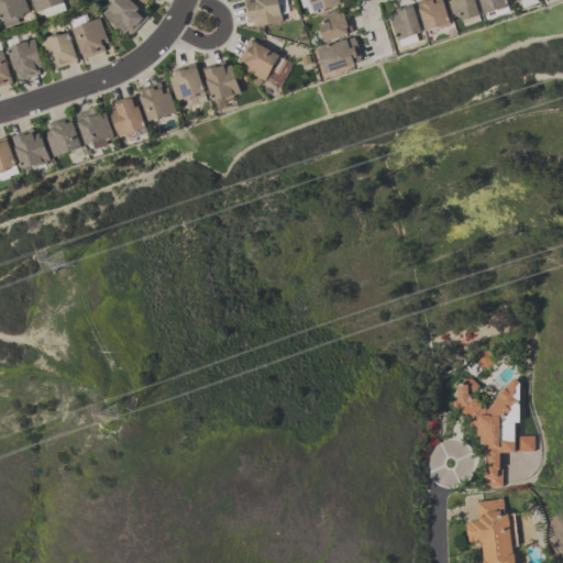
[(24,0),(29,11),(22,14),(22,15),(17,18),(18,23),(4,28),(0,15),(0,0),(24,0)]
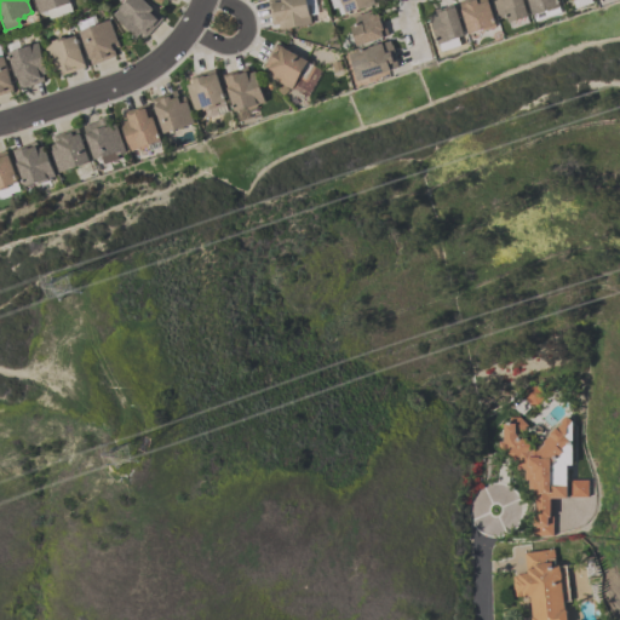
[(39,13),(33,0),(69,0),(70,3),(39,13)]
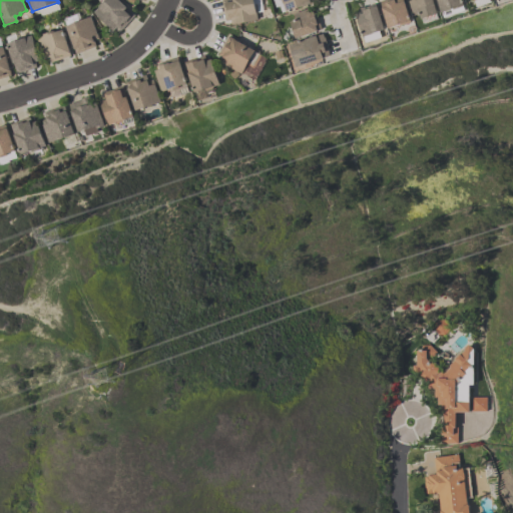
[(119,31),(115,27),(112,31),(92,13),(103,0),(117,0),(134,15),(119,31)]
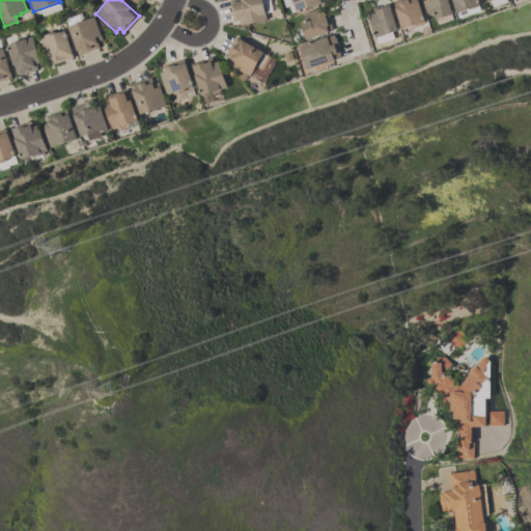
[(228,0),(262,0),(267,21),(239,26),(239,20),(232,21),(228,0)]
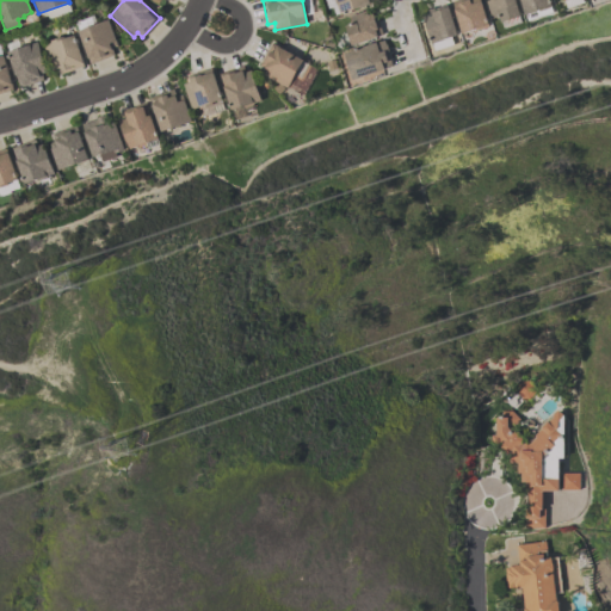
[(370,0),(371,2),(339,14),(335,2),(337,2),(335,0),(370,0)]
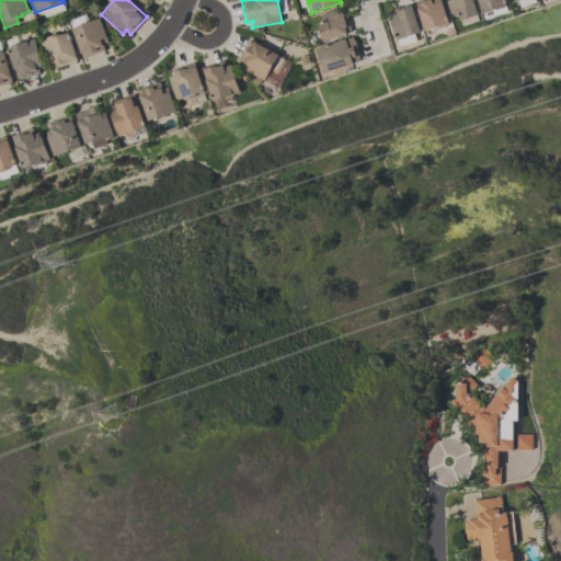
[(443,0),(450,23),(425,32),(415,0),(443,0)]
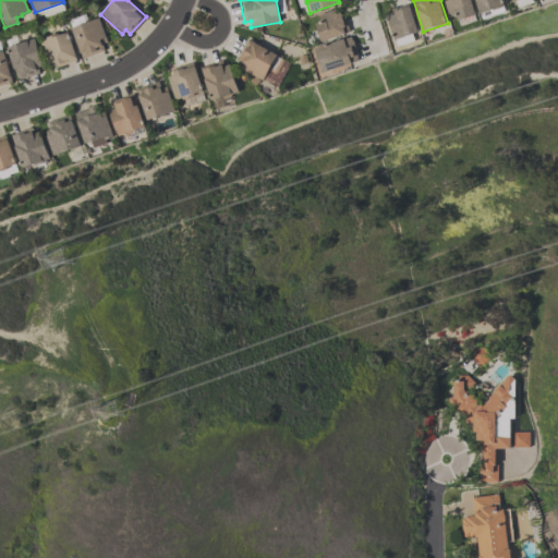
[(450,16),(445,0),(471,0),(476,14),(459,20),(457,14),(450,16)]
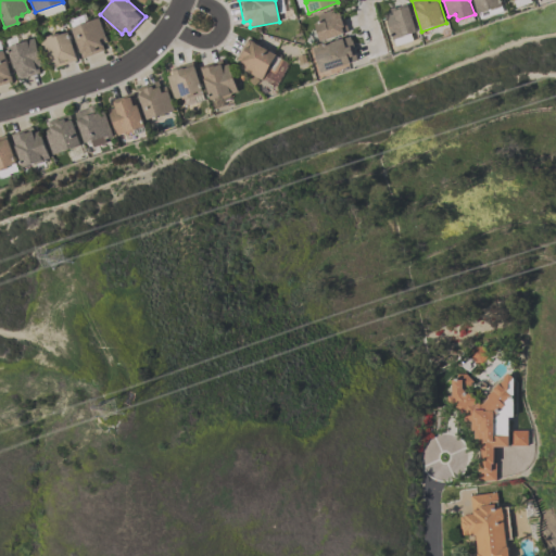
[(480,13),(475,0),(502,0),(504,5),(490,11),(490,10),(480,13)]
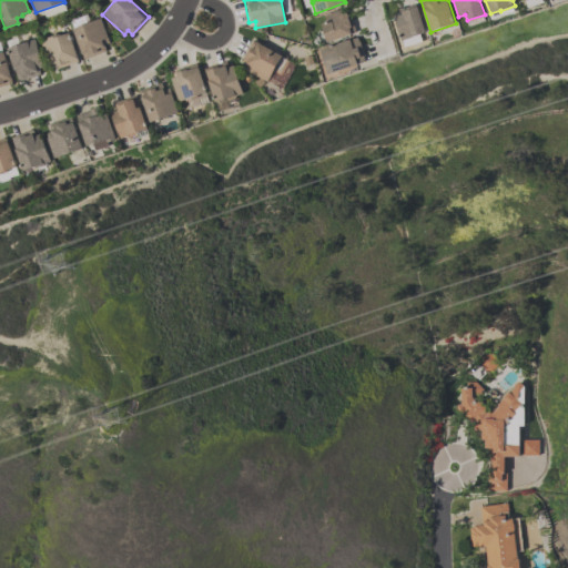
[(392,12),(396,11),(396,10),(404,7),(405,10),(417,6),(426,32),(421,34),(424,41),(405,48),(403,40),(402,40),(392,12)]
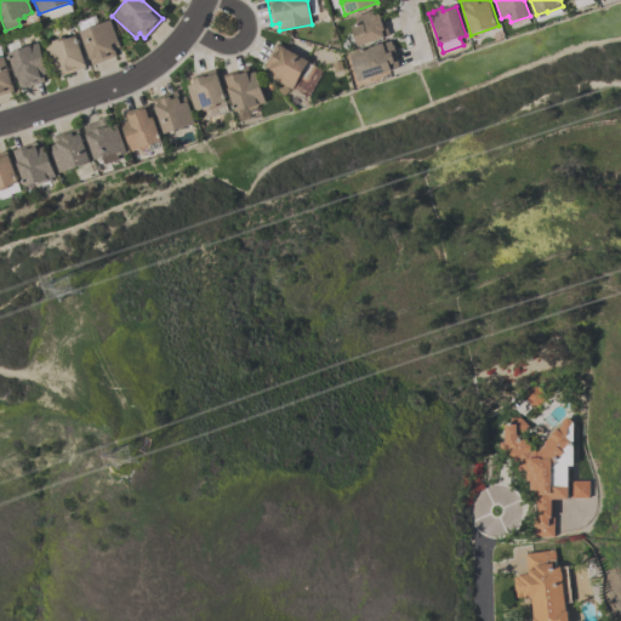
[(388,35),(383,36),(383,38),(358,46),(351,26),(357,24),(354,17),(372,11),(374,15),(380,13),(381,20),(383,18),(388,35)]
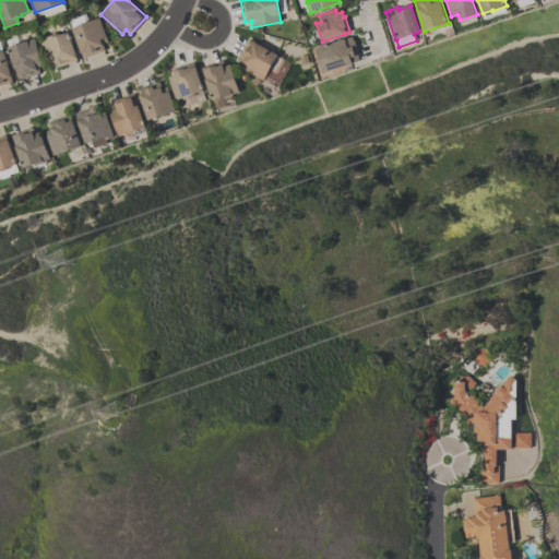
[(104,50),(82,59),(70,28),(98,18),(108,42),(102,44),(104,50)]
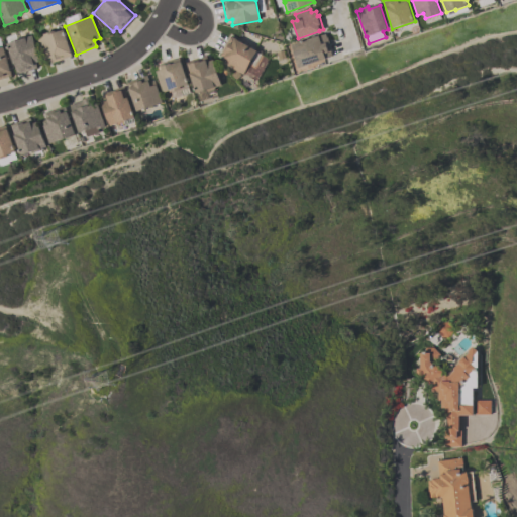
[(71,56),(50,63),(48,58),(43,60),(36,38),(42,36),(42,34),(52,31),(53,33),(63,29),(71,56)]
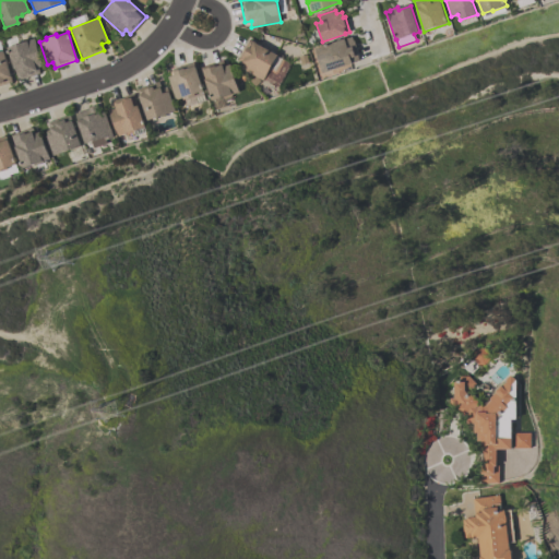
[(316,48),(344,38),(352,36),(353,40),(354,40),(359,57),(358,58),(359,60),(353,62),(353,63),(323,73),(316,48)]
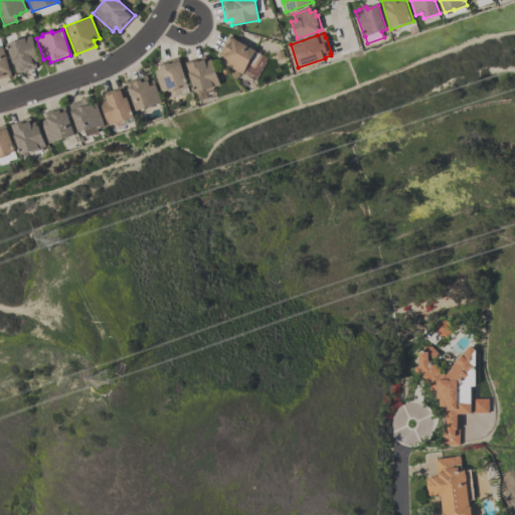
[(6,44),(31,35),(39,60),(34,62),(36,67),(16,74),(6,44)]
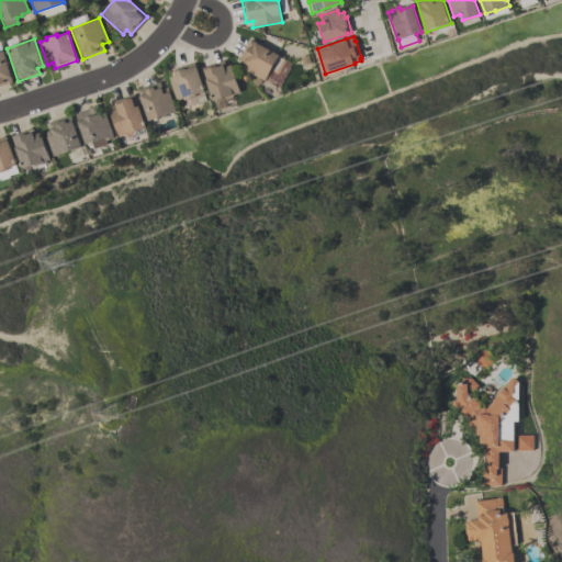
[(265,81),(242,68),(244,63),(238,59),(249,40),(279,55),(278,56),(287,60),(278,76),(271,71),(269,77),(267,77),(265,81)]
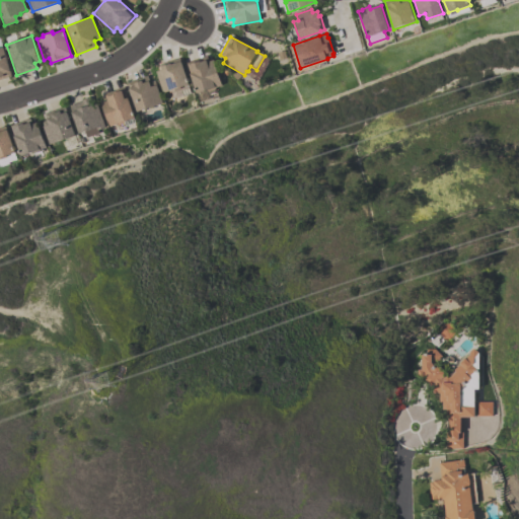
[(11,76),(0,79),(0,47),(3,47),(11,76)]
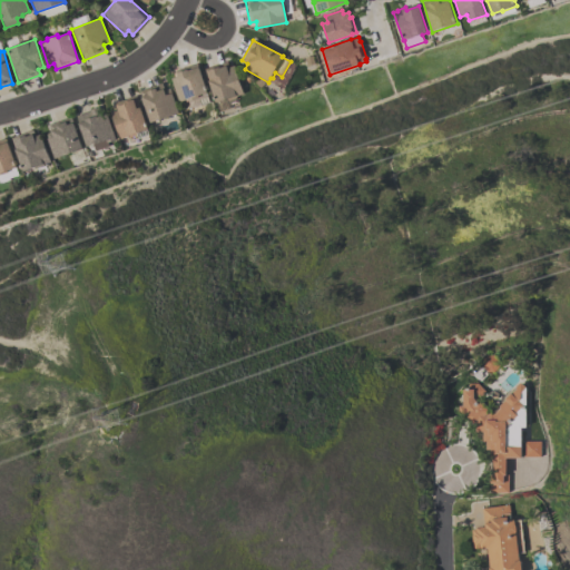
[(234,65),(244,94),(236,96),(236,98),(227,100),(226,99),(216,102),(205,69),(227,61),(228,67),(234,65)]
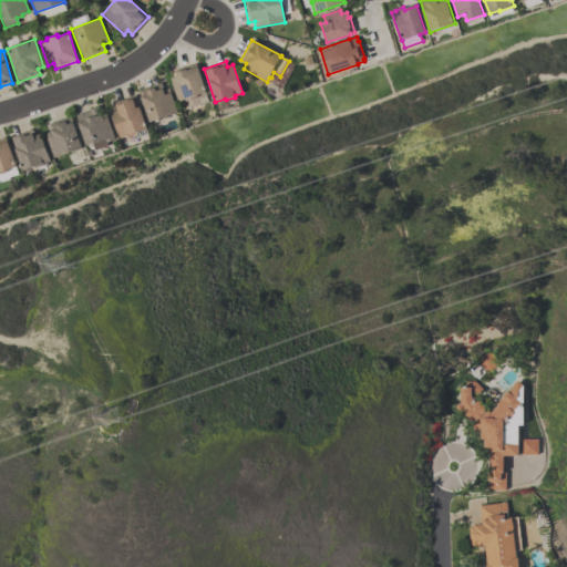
[(178,102),(171,78),(176,76),(174,71),(196,63),(206,92),(197,95),(198,98),(186,101),(185,99),(178,102)]
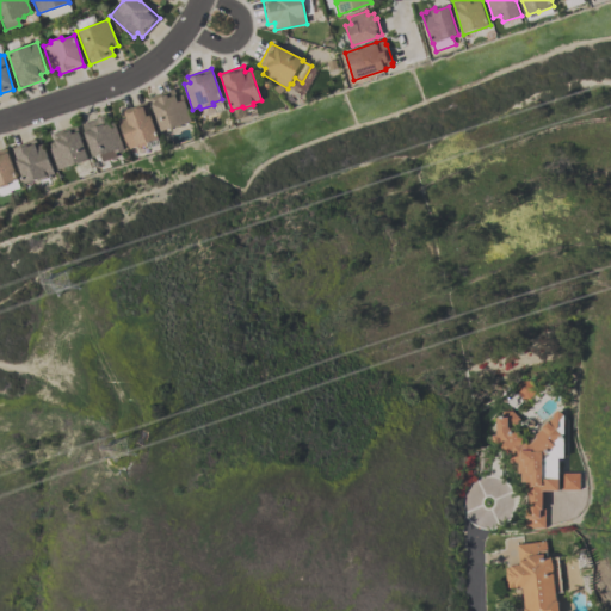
[(191,121),(160,131),(149,97),(173,90),(176,97),(183,94),(191,121)]
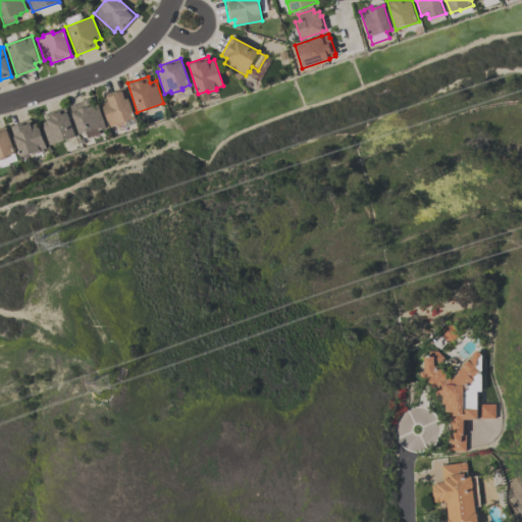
[(109,126),(101,102),(105,100),(104,95),(124,88),(135,118),(124,121),(124,123),(116,126),(116,124),(109,126)]
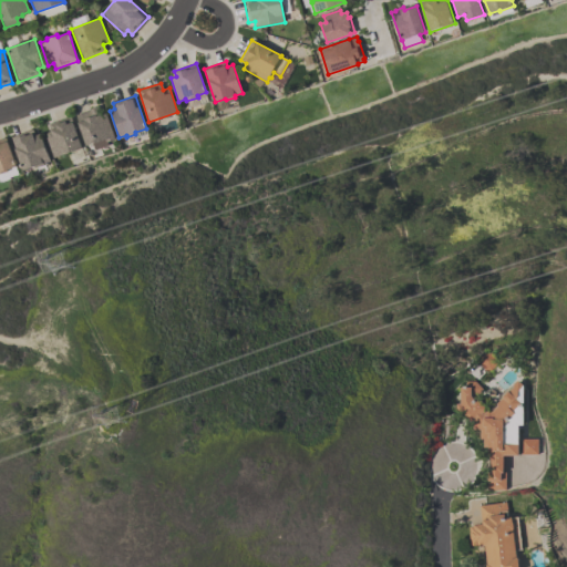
[(85,145),(75,115),(89,111),(89,110),(99,106),(99,107),(103,106),(114,140),(105,142),(104,140),(85,145)]
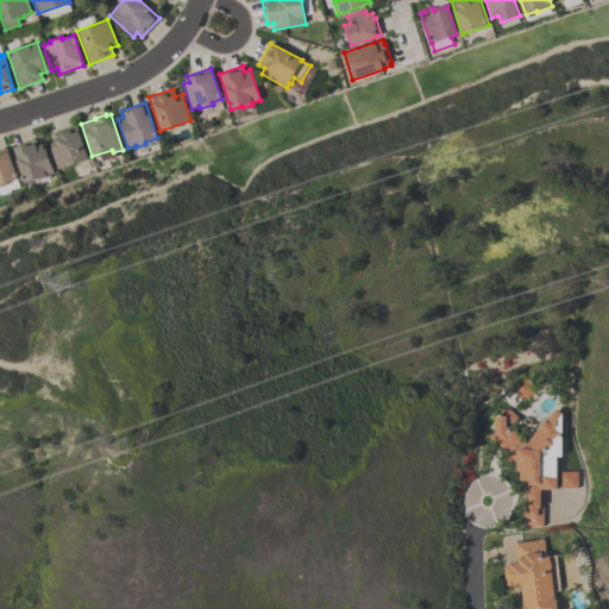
[(88,159),(57,170),(49,149),(50,148),(49,143),(55,140),(51,133),(76,125),(88,159)]
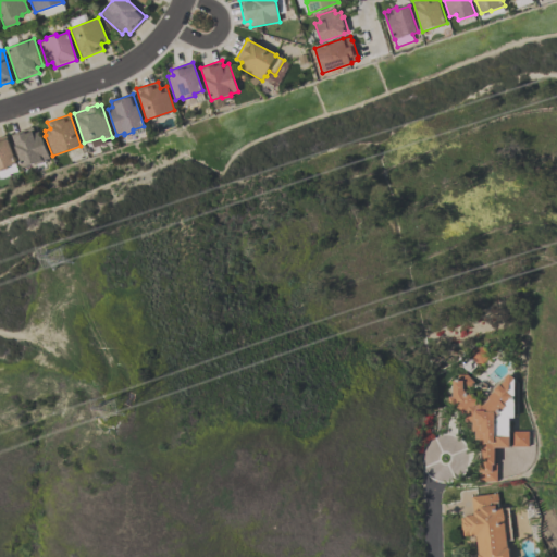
[(10,134),(33,126),(34,133),(39,131),(49,158),(39,161),(40,162),(22,169),(10,134)]
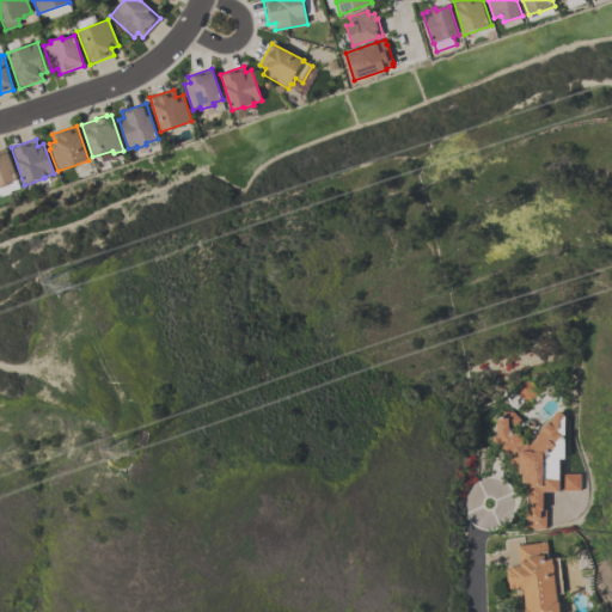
[(0,150),(6,148),(17,181),(7,183),(8,185),(0,187),(0,150)]
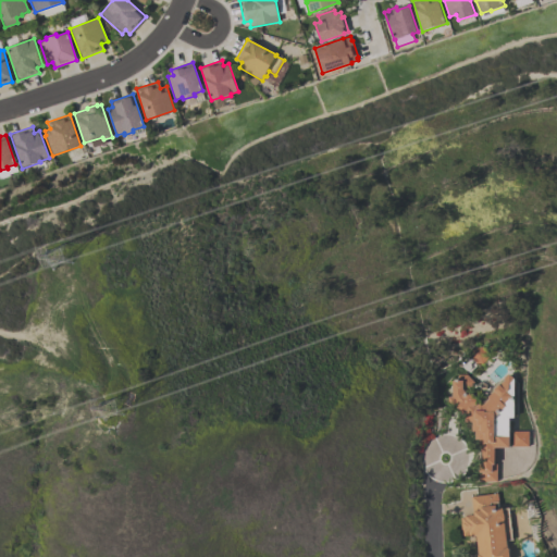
[(469,358),(474,363),(481,362),(485,358),(485,351),(480,346),(473,347),(469,351),(469,358)]
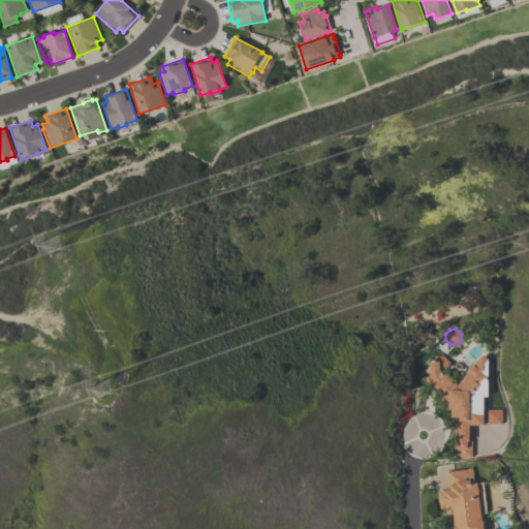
[(484,425),(469,425),(470,441),(471,441),(472,458),(454,458),(454,449),(456,449),(456,438),(457,438),(457,425),(450,425),(452,409),(447,409),(448,401),(440,401),(440,396),(431,386),(432,385),(425,385),(425,376),(428,376),(428,361),(434,361),(434,355),(441,355),(449,364),(442,370),(454,381),(452,382),(454,384),(456,382),(458,384),(465,378),(463,377),(466,373),(465,372),(468,369),(469,370),(473,365),(474,365),(478,362),(477,360),(483,354),(487,360),(488,375),(485,375),(485,377),(488,377),(488,397),(483,397),(484,425)]
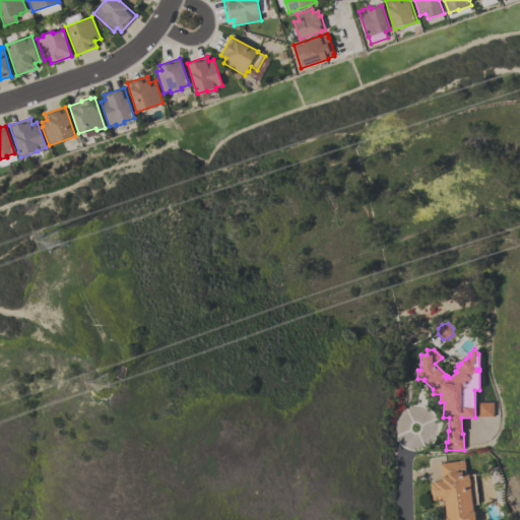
[(477,417),(477,403),(492,403),(492,416),(477,417)]
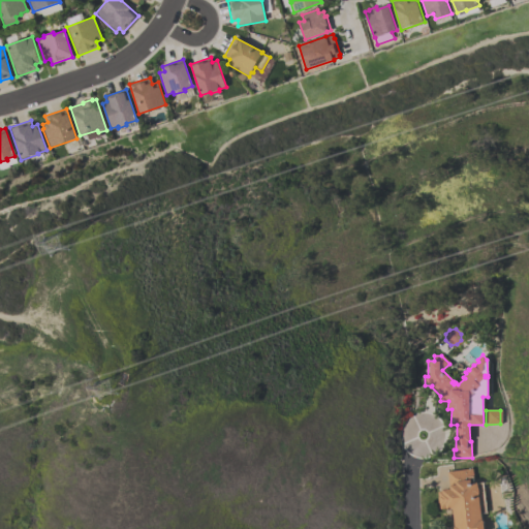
[(483,483),(486,514),(481,514),(481,521),(484,521),(485,528),(455,528),(456,527),(454,508),(439,510),(438,504),(437,504),(437,497),(438,497),(437,491),(442,491),(442,490),(449,489),(449,486),(448,486),(446,471),(471,469),(473,484),(483,483)]
